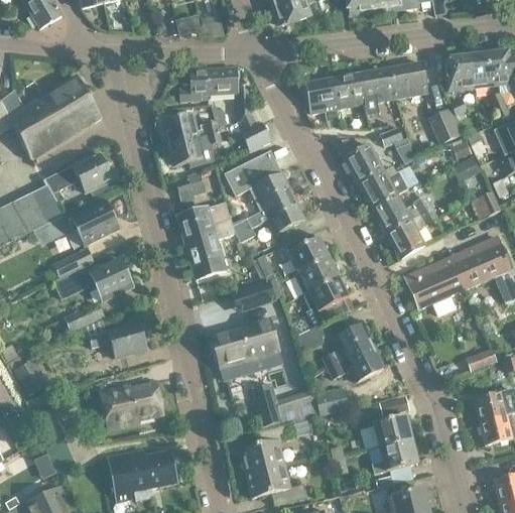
[(22,0),(39,29),(62,16),(52,0),(22,0)]
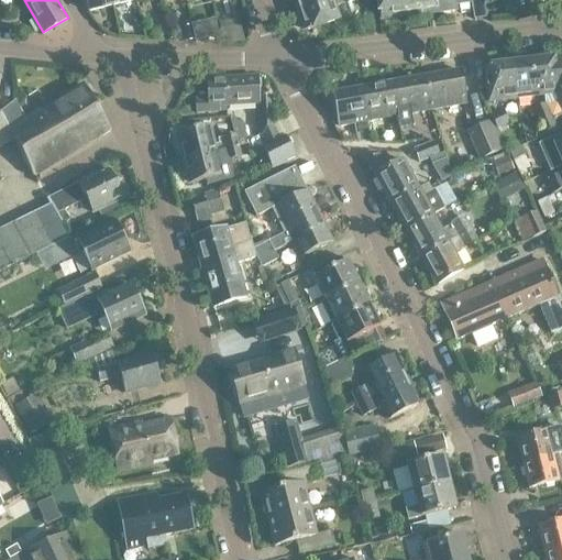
[(86,0),(88,9),(112,3),(111,0),(86,0)]
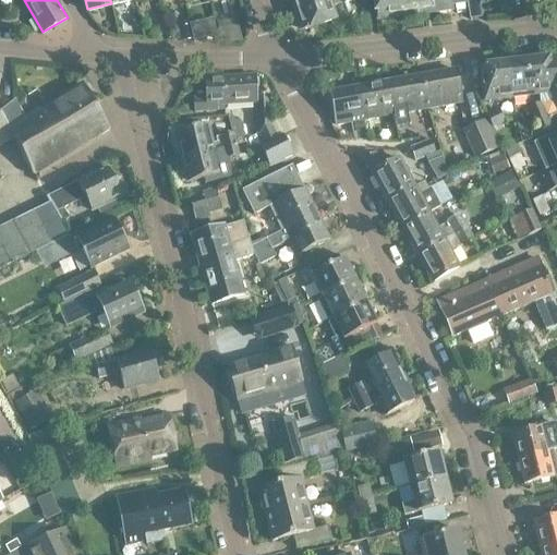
[(307,0),(295,4),(299,12),(297,15),(299,23),(303,25),(304,27),(336,16),(331,5),(342,2),(348,0),(359,0),(361,5),(366,3),(365,0),(307,0)]
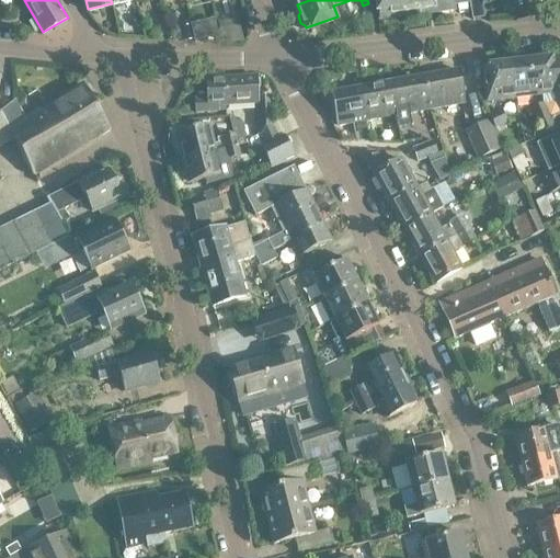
[(377,0),(379,14),(389,13),(391,16),(399,15),(401,12),(404,12),(402,0),(377,0)]
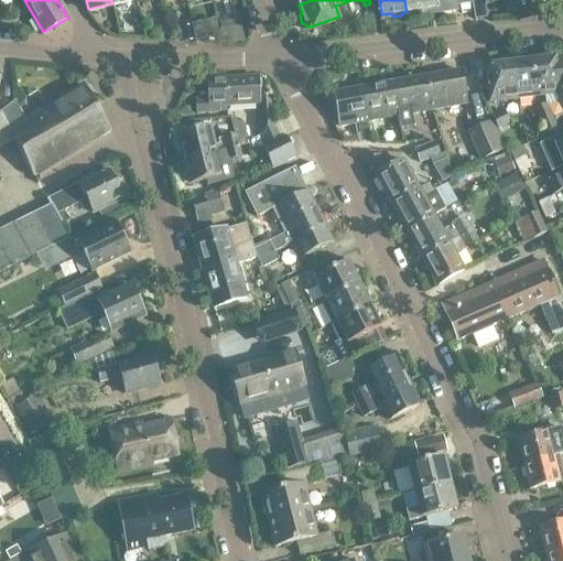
[(404,0),(407,12),(410,11),(413,14),(420,13),(423,10),(432,9),(431,0),(404,0)]
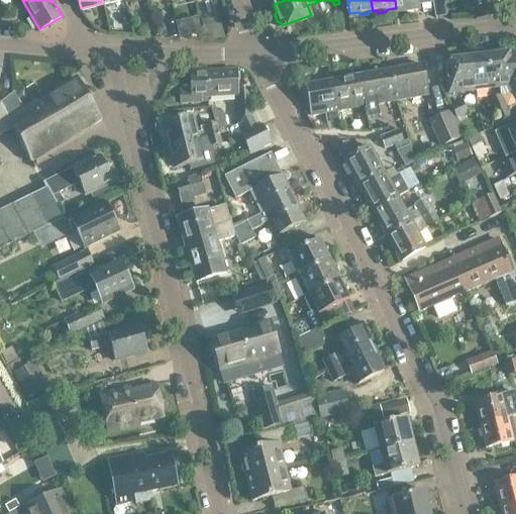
[(395,0),(396,8),(404,7),(407,9),(413,8),(416,5),(419,5),(418,0),(395,0)]
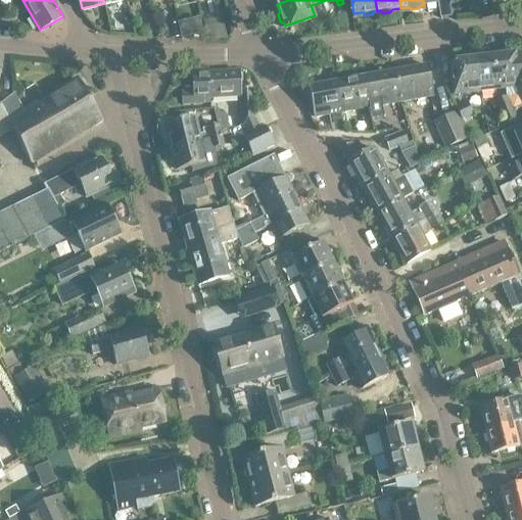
[(455,1),(454,0),(440,0),(442,13),(452,12),(451,3),(455,1)]
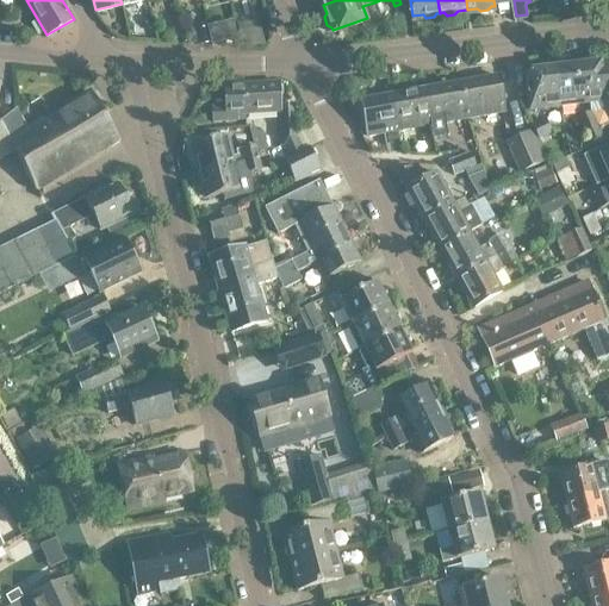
[(209,26),(199,27),(202,42),(211,41),(209,26)]
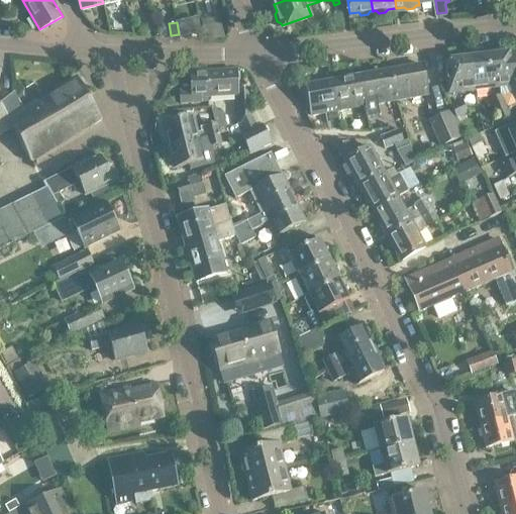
[(515,50),(497,54),(501,84),(511,83),(515,93),(515,50)]
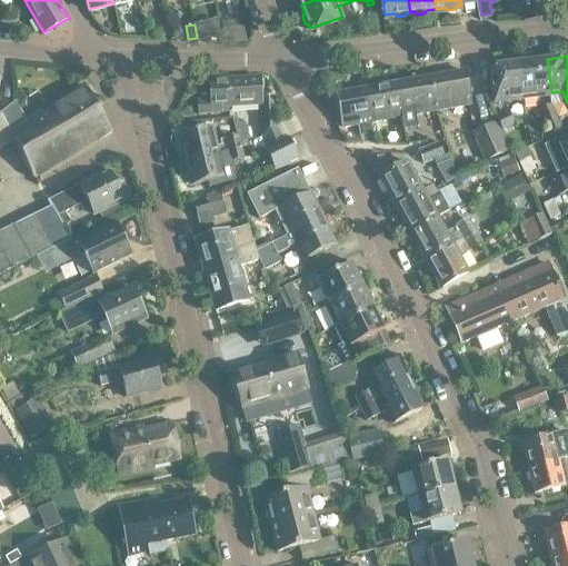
[(539,96),(538,95),(551,92),(547,59),(519,62),(524,98),(539,96)]
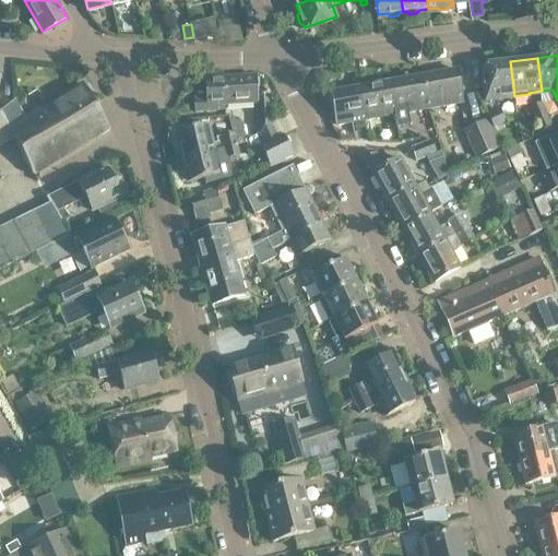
[(499,96),(499,98),(514,96),(510,61),(483,64),(486,98),(499,96)]
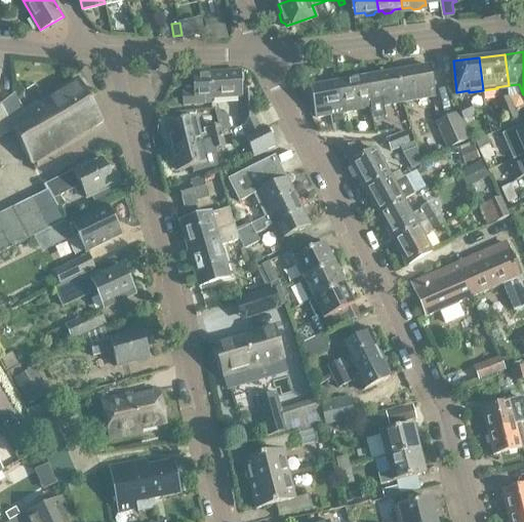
[(402,101),(434,94),(429,64),(397,69),(402,101)]
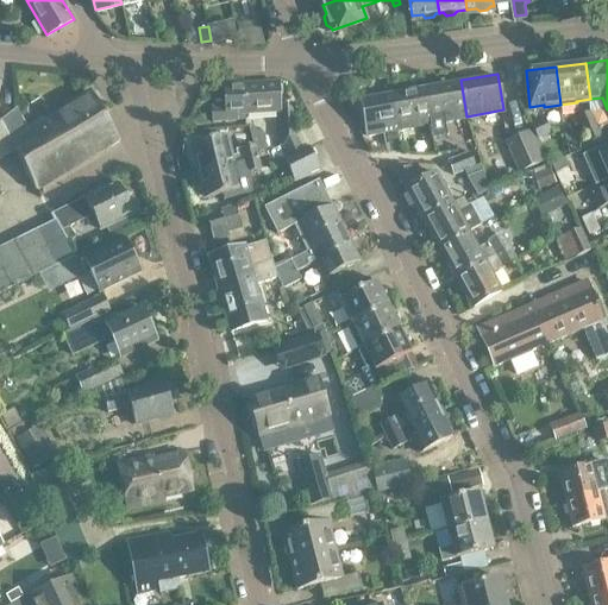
[(279,80),(243,82),(245,113),(280,111),(282,144),(279,146),(283,157),(304,147),(296,134),(294,102),(280,102),(280,94),(283,92),(282,84),(279,82),(279,80)]
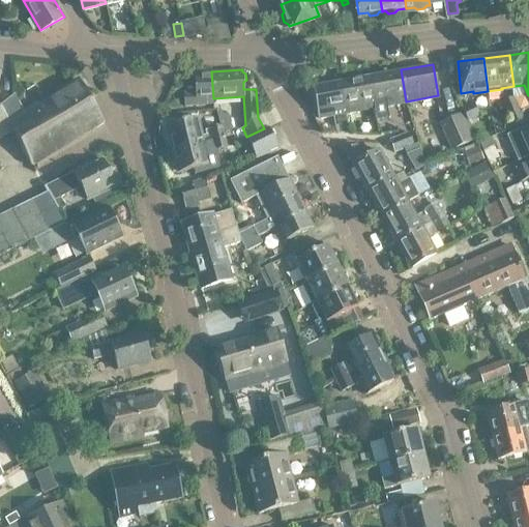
[(370,76),(376,107),(406,101),(401,69),(370,76)]
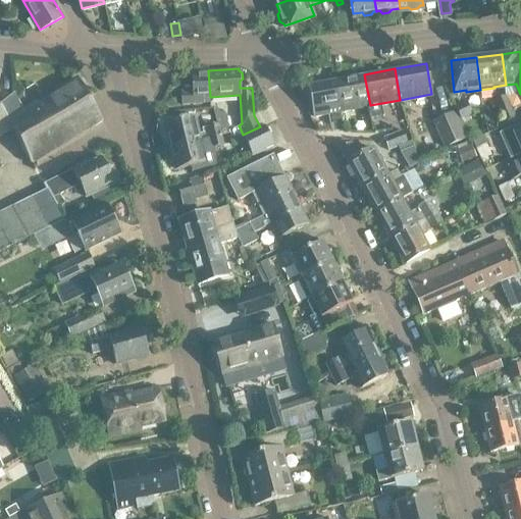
[(210,97),(208,70),(193,71),(194,90),(181,90),(183,102),(204,101),(204,97),(210,97)]
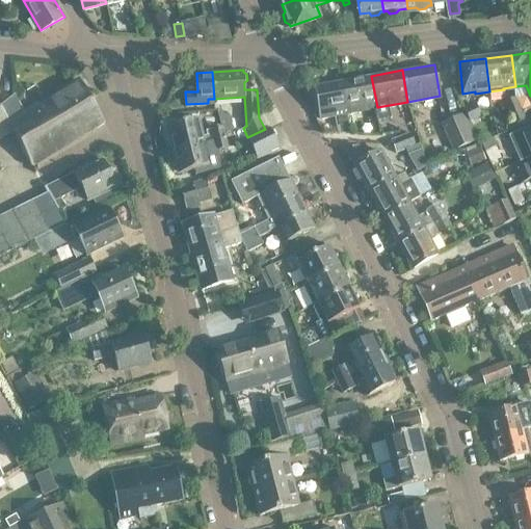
[(346,112),(348,112),(377,107),(371,76),(340,81),(346,112)]
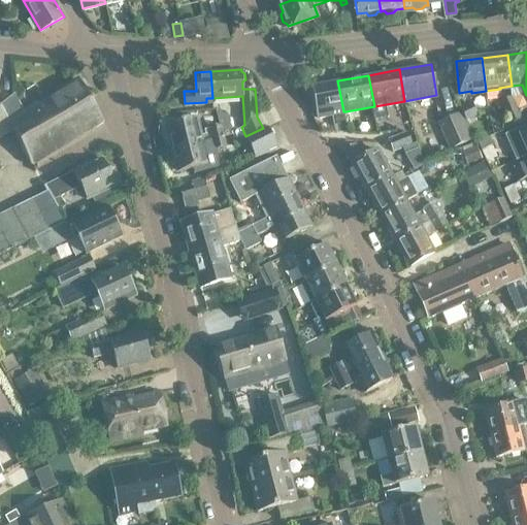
[(29,107),(40,125),(89,96),(78,77),(29,107)]
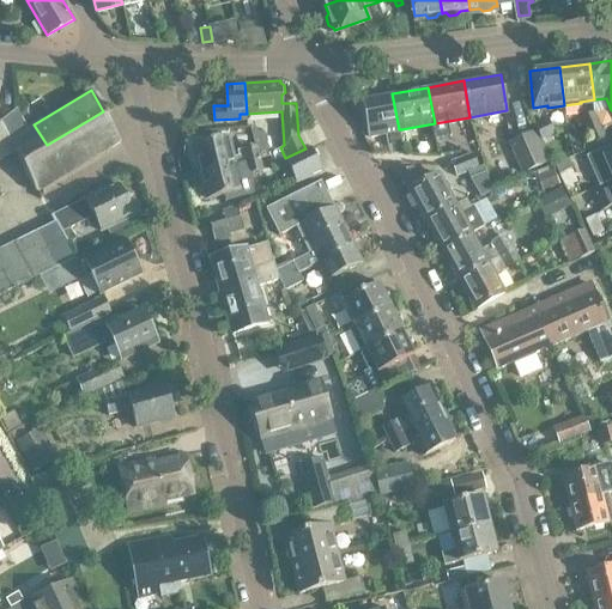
[(401,129),(399,129),(392,93),(365,98),(371,135),(386,132),(389,151),(405,152),(401,129)]
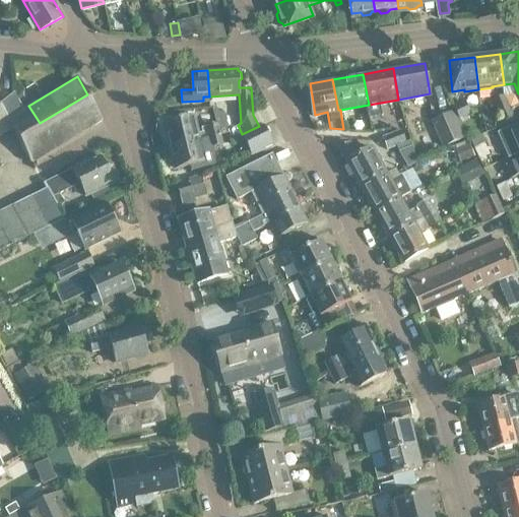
[(87,94),(40,123),(28,106),(19,89),(13,92),(13,91),(0,101),(8,117),(30,160),(102,119),(87,94)]
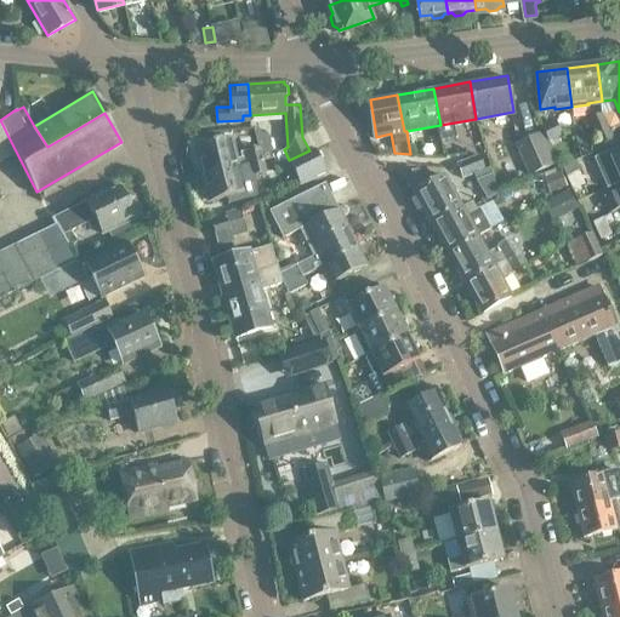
[(593,130),(608,124),(603,110),(587,116),(593,130)]
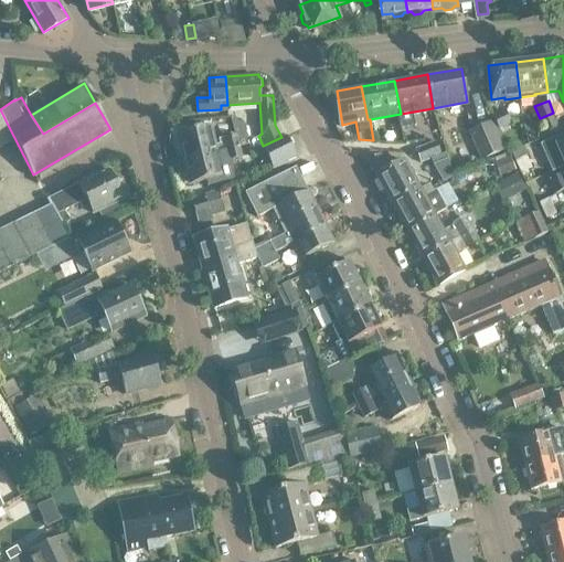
[(501,127),(514,120),(508,107),(496,114),(501,127)]
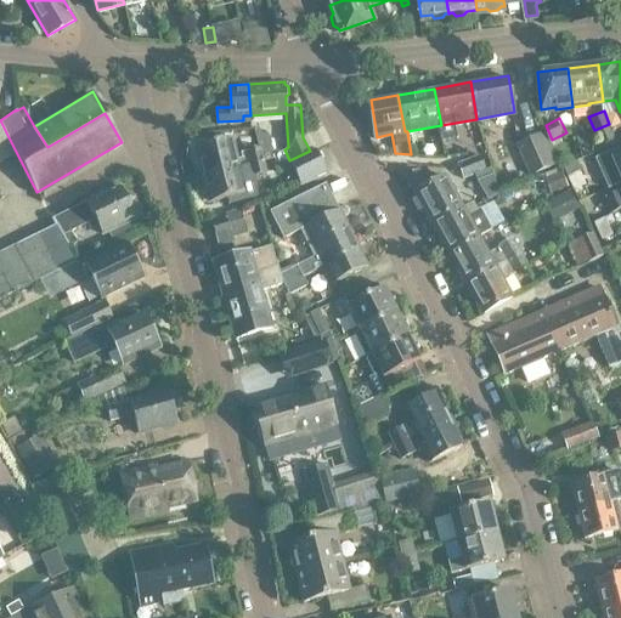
[(609,124),(594,130),(599,142),(615,136),(609,124)]
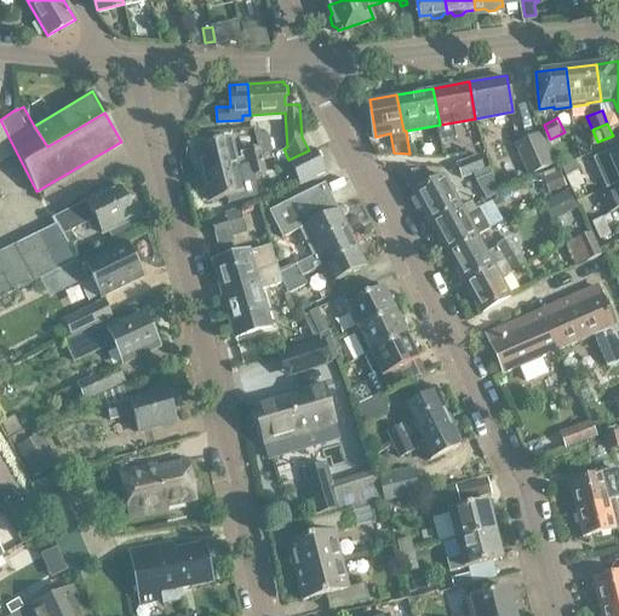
[(529,173),(555,161),(540,130),(515,140),(529,173)]
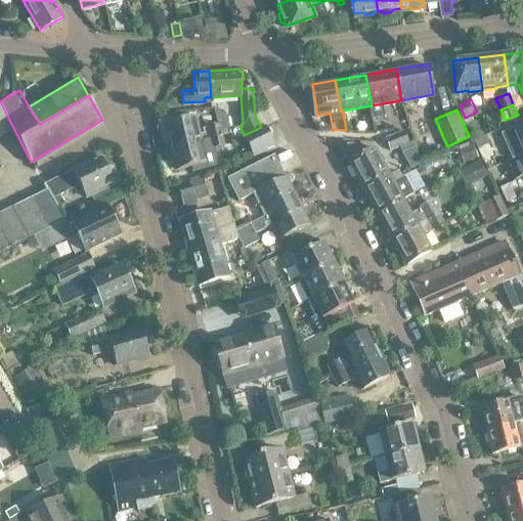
[(206,130),(199,131),(194,115),(167,122),(168,126),(167,128),(168,135),(170,137),(172,144),(221,133),(224,132),(221,121),(205,125),(206,130)]
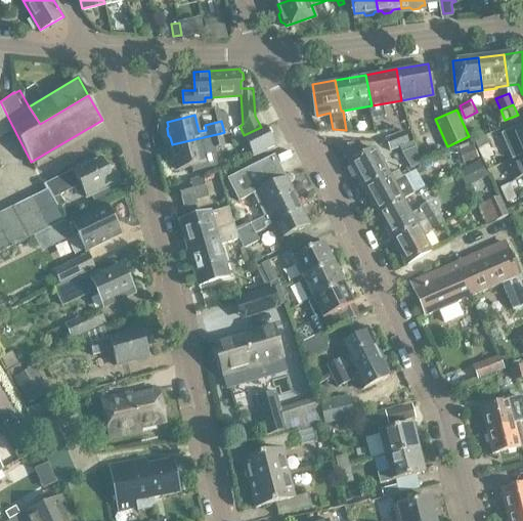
[(261,128),(261,127),(244,135),(253,155),(266,149),(265,148),(275,143),(266,125),(261,128)]
